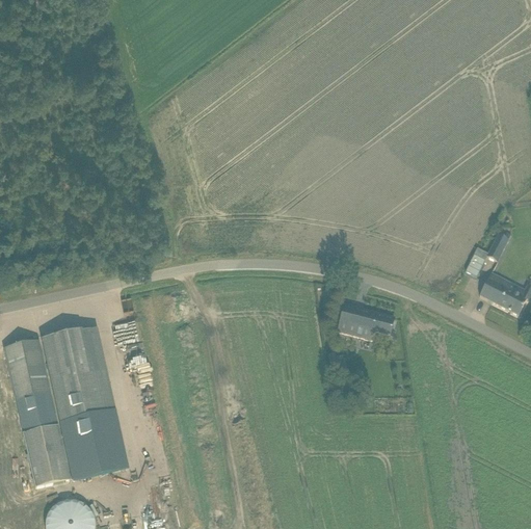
[(487,256),(498,261),(511,234),(507,232),(505,237),(499,234),(487,256)]
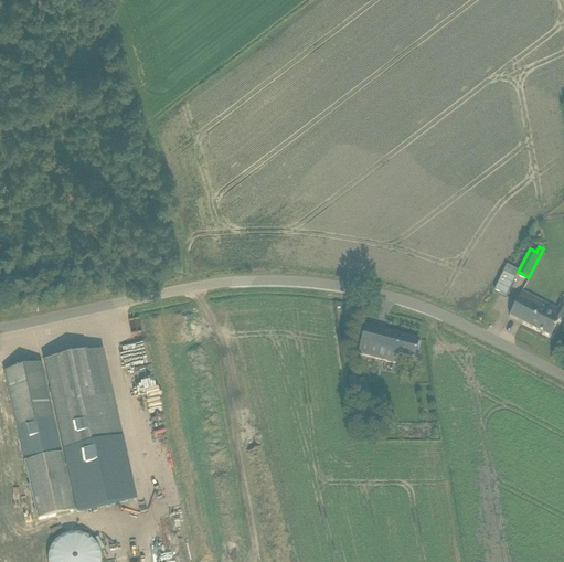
[(515,276),(503,269),(495,287),(507,294),(515,276)]
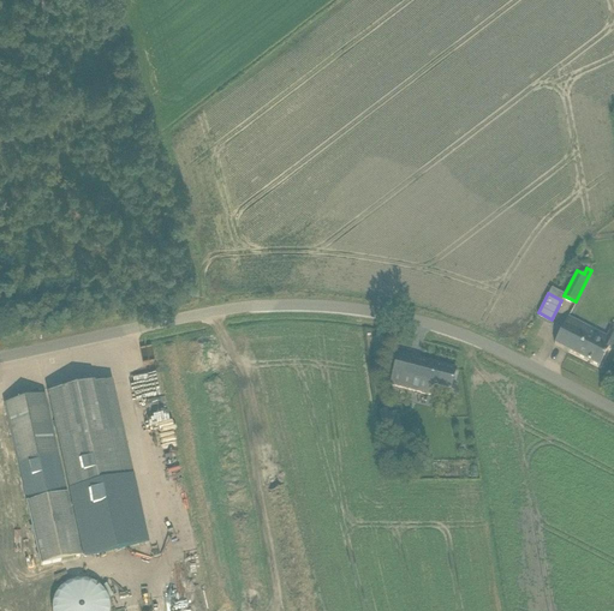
[(555,341),(601,364),(609,345),(612,346),(613,343),(613,329),(612,328),(606,339),(601,336),(598,339),(588,334),(592,325),(570,315),(555,341)]
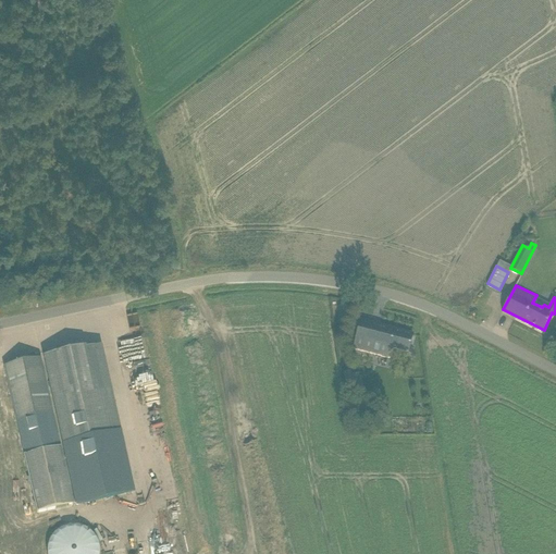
[(355,346),(392,356),(394,348),(408,352),(412,333),(361,319),(355,346)]
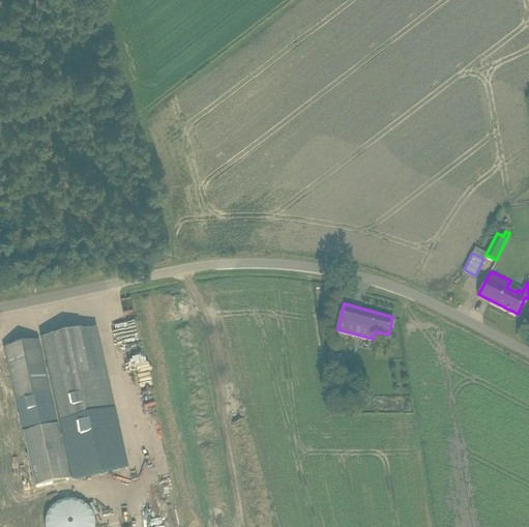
[(108,326),(112,346),(134,341),(129,321),(108,326)]
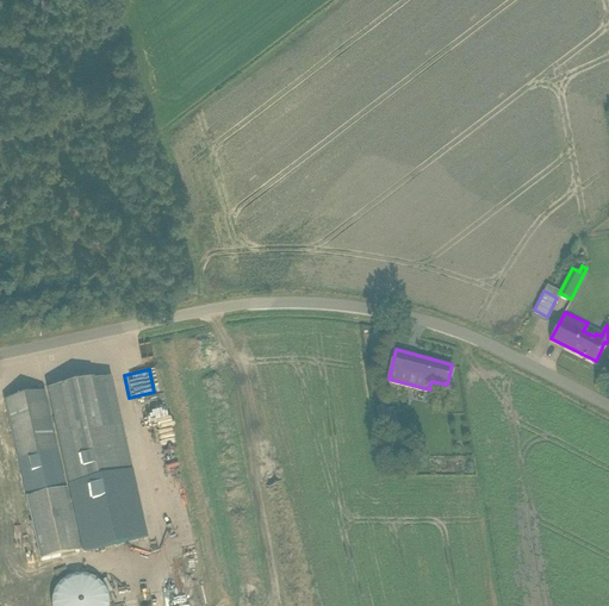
[(94,379),(50,389),(72,485),(117,475),(99,392),(115,388),(112,376),(94,380),(94,379)]
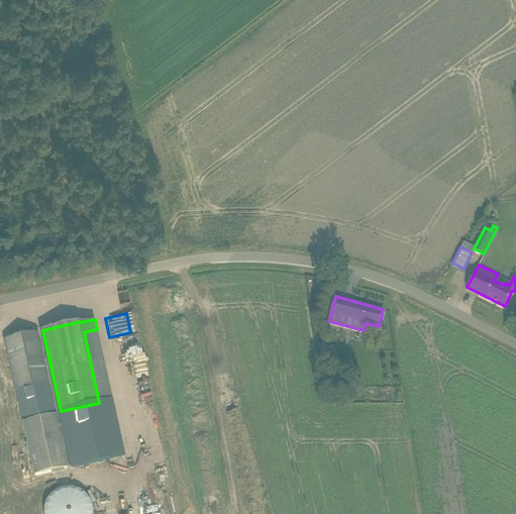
[(38,331),(5,338),(23,422),(57,415),(57,412),(40,340),(38,331)]
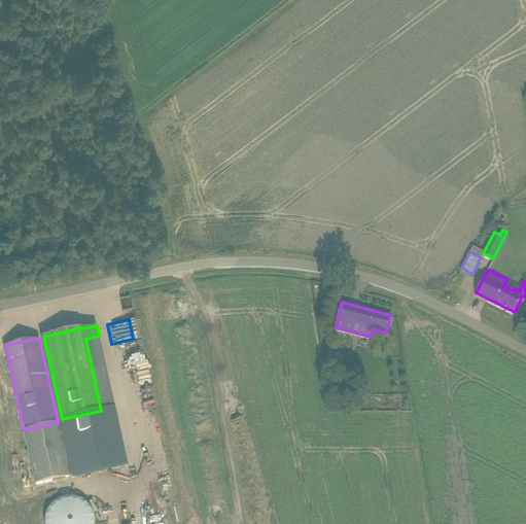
[(339,349),(326,351),(330,372),(339,371),(337,358),(340,358),(339,349)]
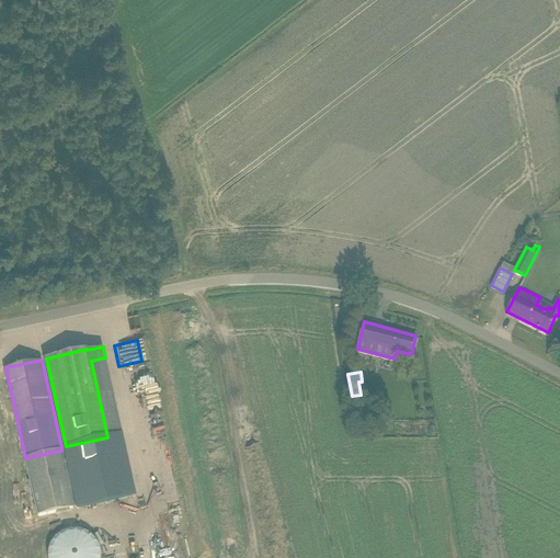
[(66,446),(61,447),(61,451),(73,507),(136,492),(123,434),(107,437),(66,446)]
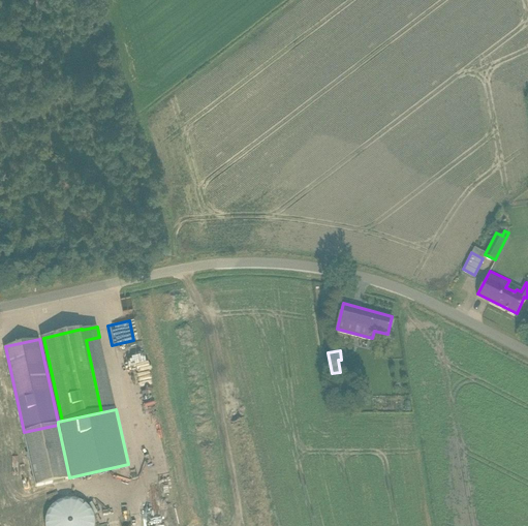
[(58,425),(24,432),(36,485),(69,477),(58,425)]
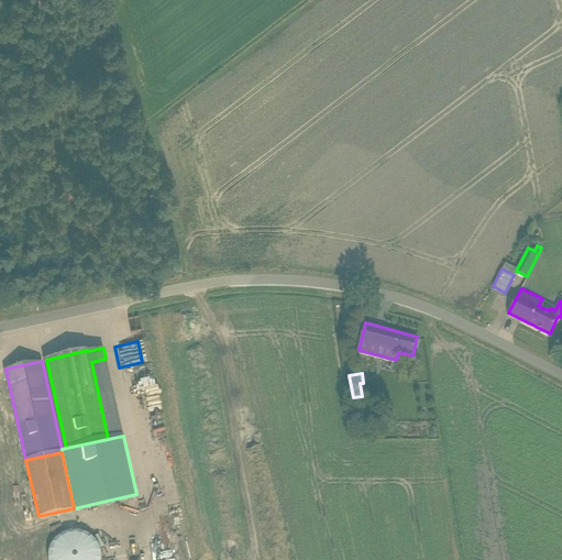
[(48,559),(100,559),(101,558),(101,551),(99,545),(96,539),(91,535),(85,531),(78,529),(72,529),(65,530),(59,534),(54,538),(51,545),(48,550),(48,557),(48,559)]
